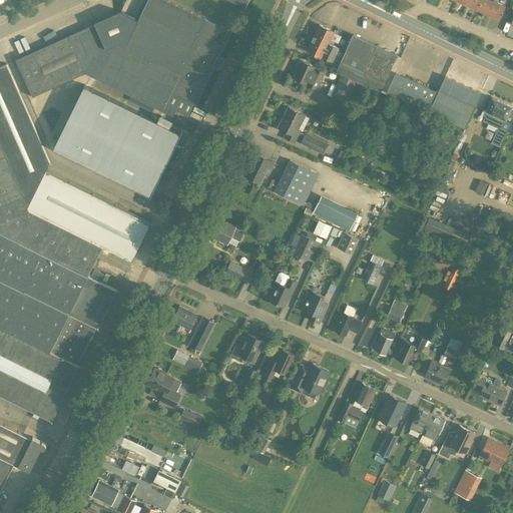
[(193,104),(195,105),(214,66),(218,68),(222,59),(217,57),(223,45),(213,41),(220,27),(165,0),(147,0),(137,20),(118,10),(94,22),(95,24),(15,61),(32,97),(85,73),(172,116),(175,111),(187,116),(193,104)]
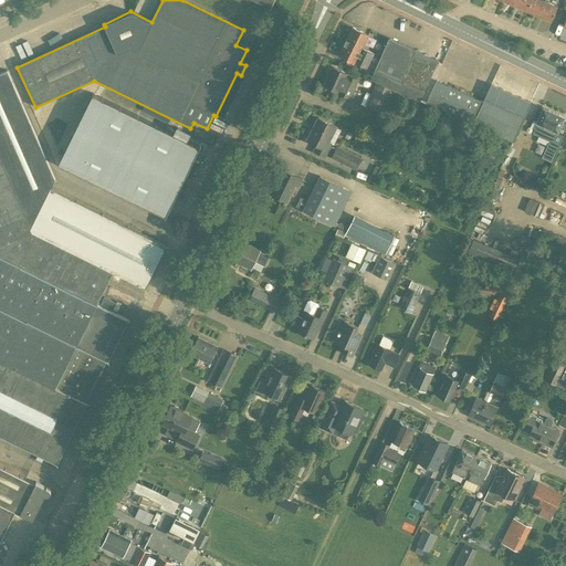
[(251,0),(270,10),(274,0),(251,0)]
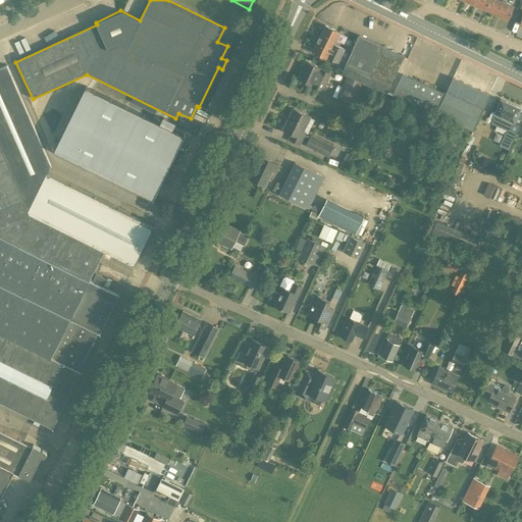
[(488,0),(475,0),(474,5),(485,9),(488,0)]
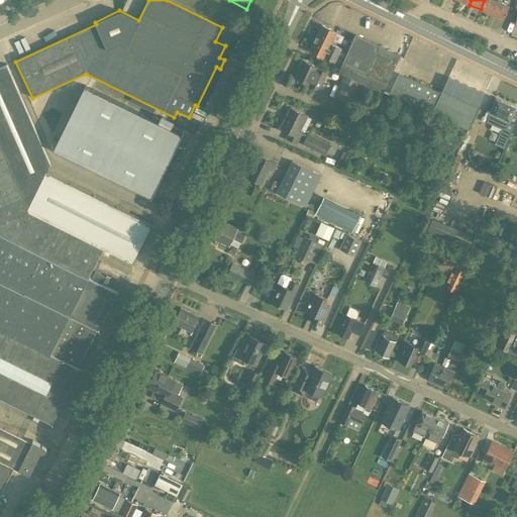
[(484,0),(481,9),(492,14),(498,1),(494,0),(484,0)]
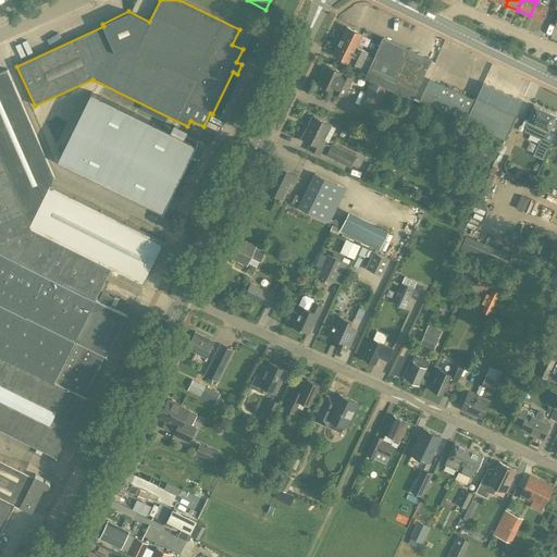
[(542,21),(548,7),(536,1),(530,15),(542,21)]
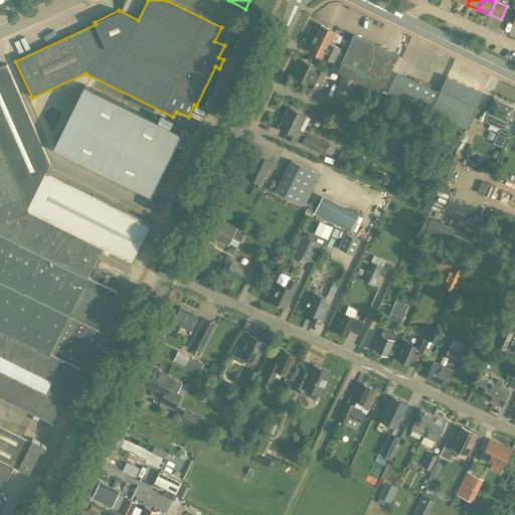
[(333,62),(340,49),(330,44),(335,33),(321,26),(309,50),(333,62)]
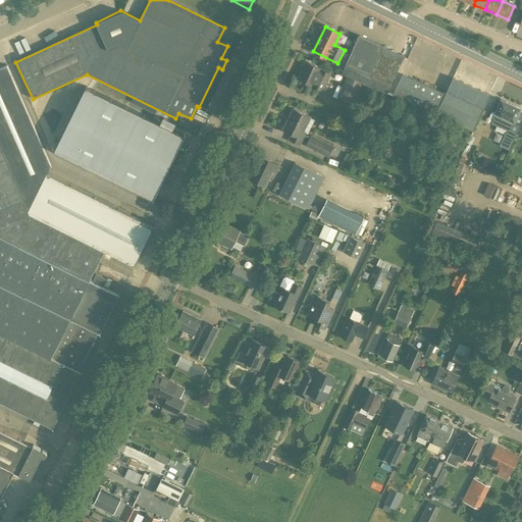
[(386,93),(404,55),(359,35),(342,72),(347,74),(386,93)]
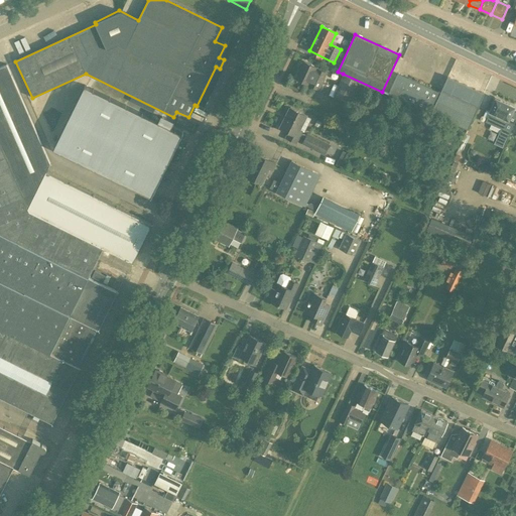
[(30,47),(25,38),(16,42),(21,52),(30,47)]
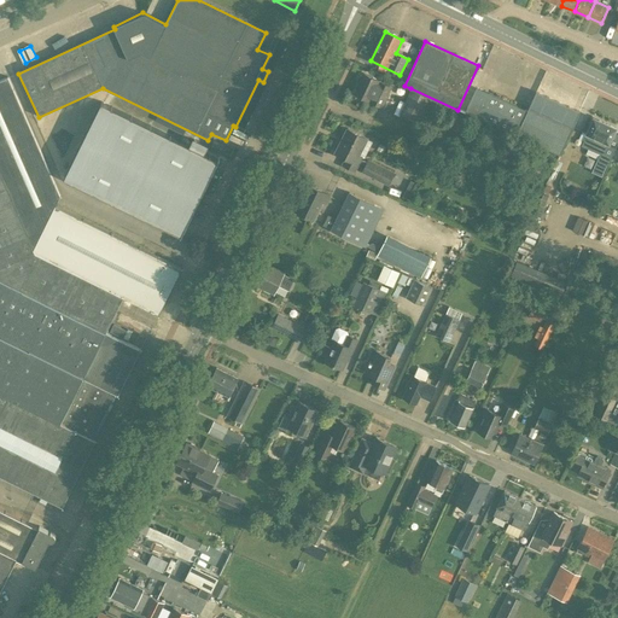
[(382,108),(391,86),(363,73),(362,76),(359,76),(357,80),(359,82),(354,93),(382,108)]
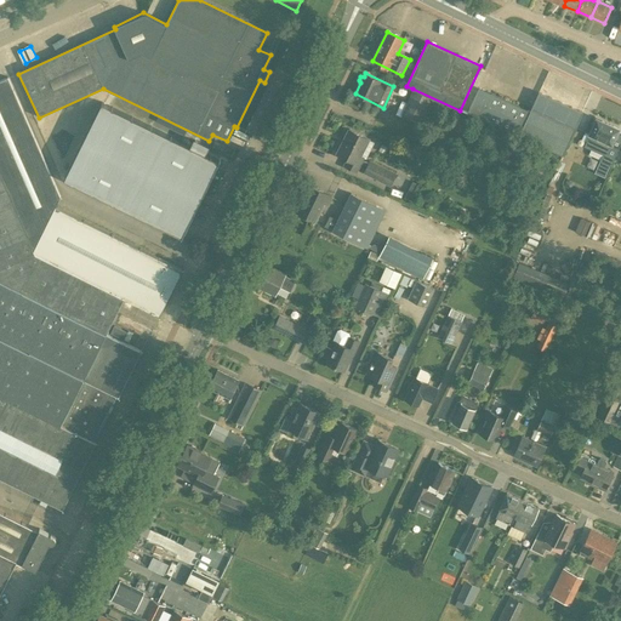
[(182,271),(61,209),(56,206),(61,197),(9,79),(0,81),(0,478),(63,510),(96,444),(93,443),(115,397),(119,398),(142,353),(107,335),(124,300),(159,318),(182,271)]
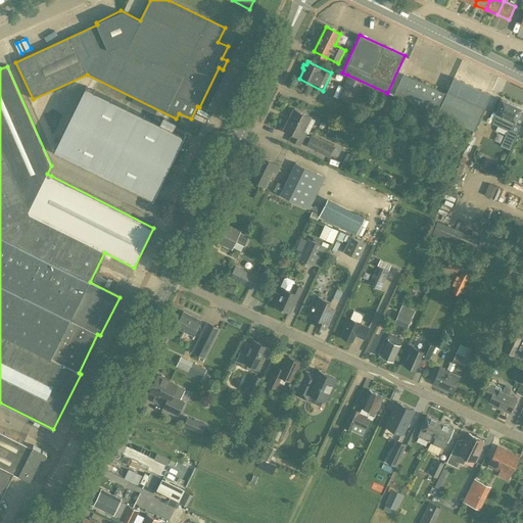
[(365,107),(374,87),(347,75),(338,96),(365,107)]
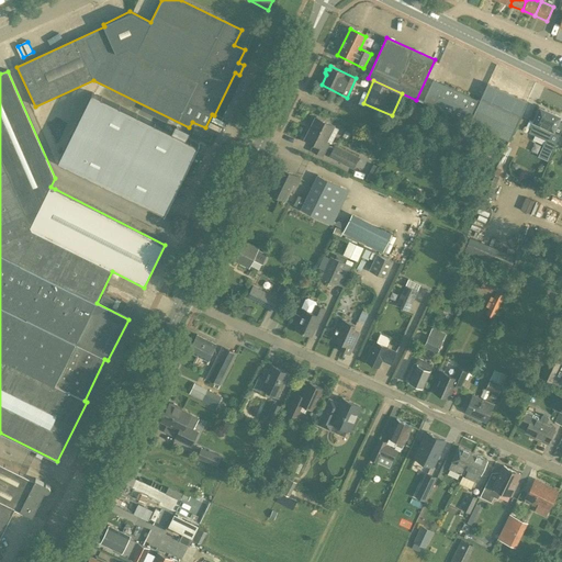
[(486,83),(478,104),(431,82),(425,97),(436,102),(435,107),(508,141),(527,101),(486,83)]
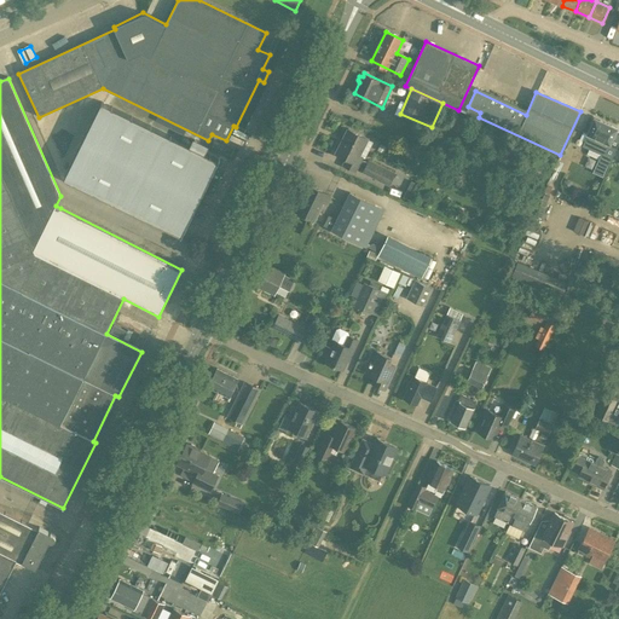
[(102,102),(64,178),(180,236),(219,158),(218,160),(203,152),(206,145),(194,139),(191,146),(102,102)]
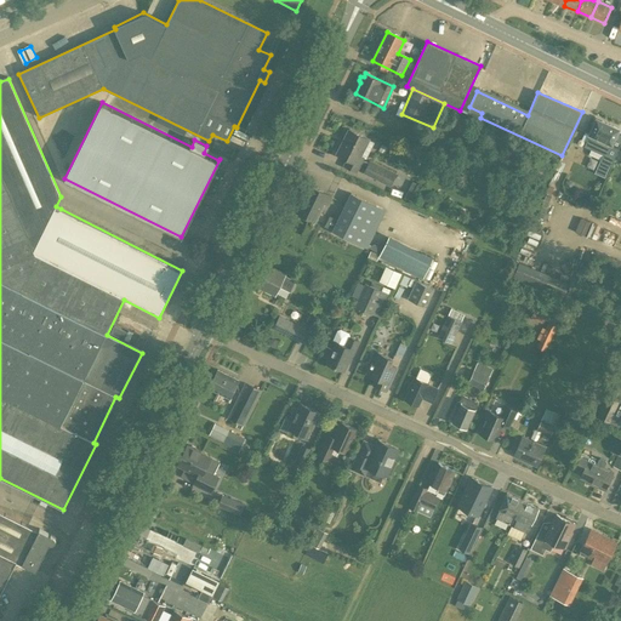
[(611,146),(619,129),(598,120),(596,121),(588,135),(590,135),(586,142),(608,152),(610,144),(611,146)]
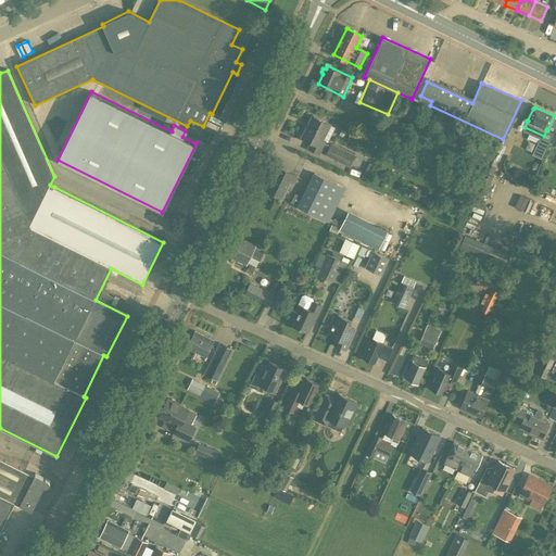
[(319,154),(323,149),(325,144),(326,141),(323,140),(330,125),(313,116),(302,138),(313,143),(310,149),(319,154)]
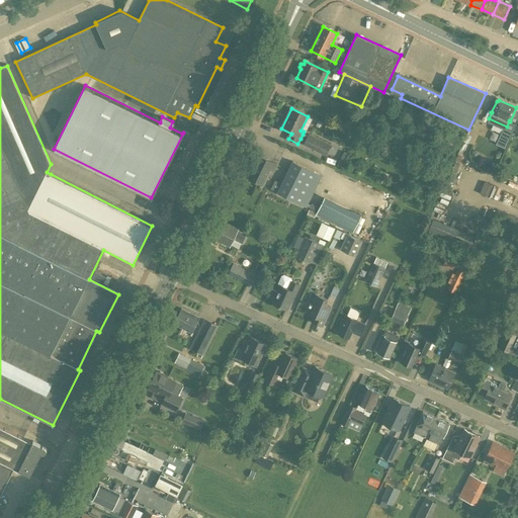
[(187,128),(189,122),(179,117),(176,123),(187,128)]
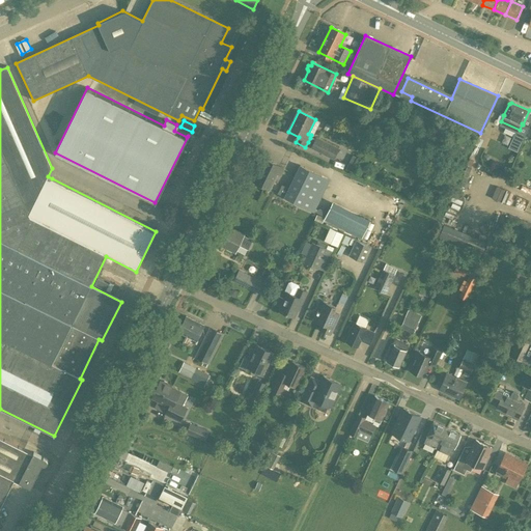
[(310,138),(308,142),(313,145),(312,148),(334,159),(339,148),(317,138),(315,140),(310,138)]
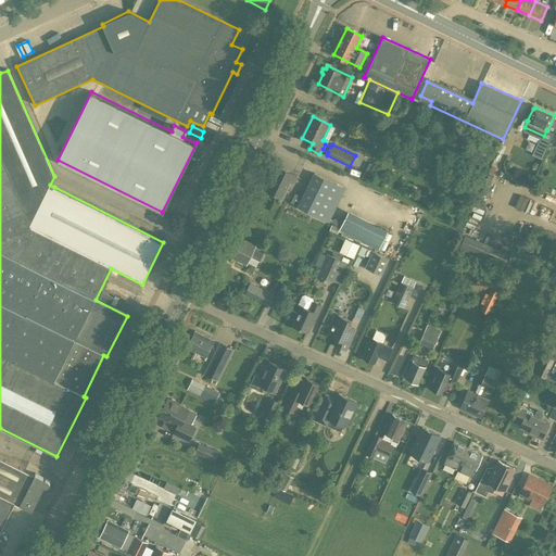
[(293,185),(298,176),(276,166),(265,190),(281,198),(289,182),(293,185)]
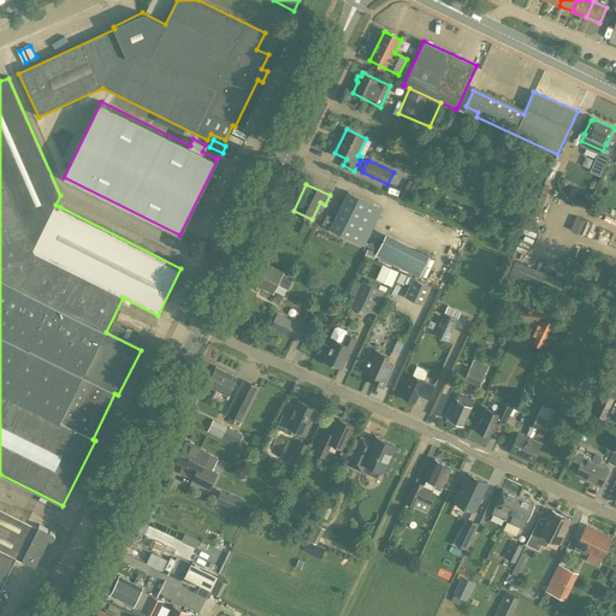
[(348,190),(330,229),(351,240),(371,202),(348,190)]
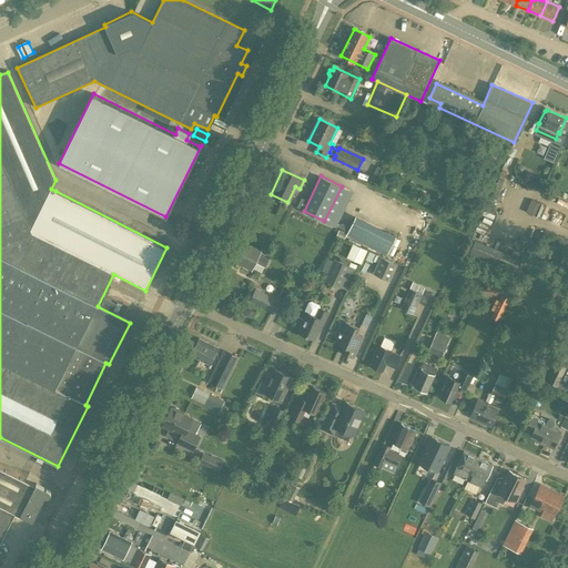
[(297,206),(304,210),(308,201),(302,198),(297,206)]
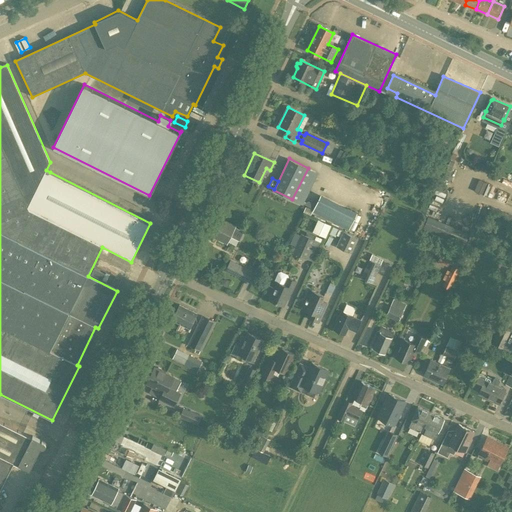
[(321,194),(313,211),(351,229),(359,211),(321,194)]
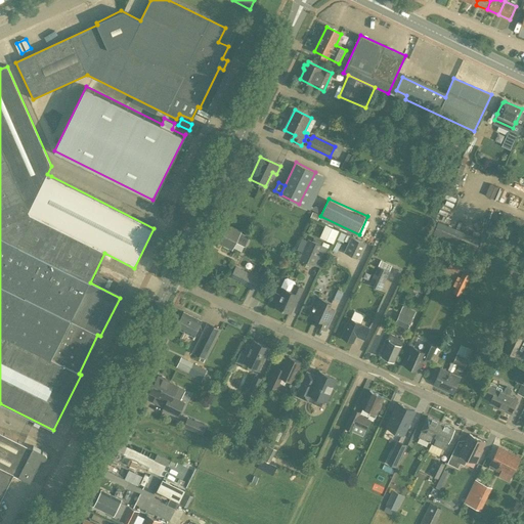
[(249,236),(241,232),(241,231),(219,221),(210,238),(231,250),(235,242),(245,247),(249,236)]
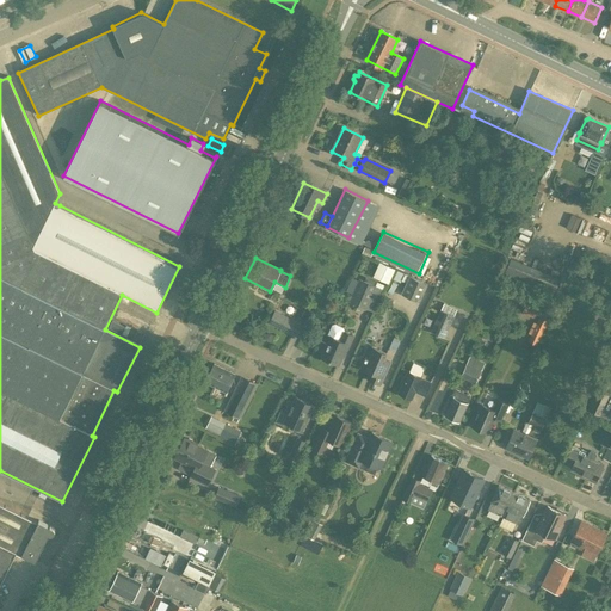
[(390,283),(396,267),(381,261),(374,276),(390,283)]
